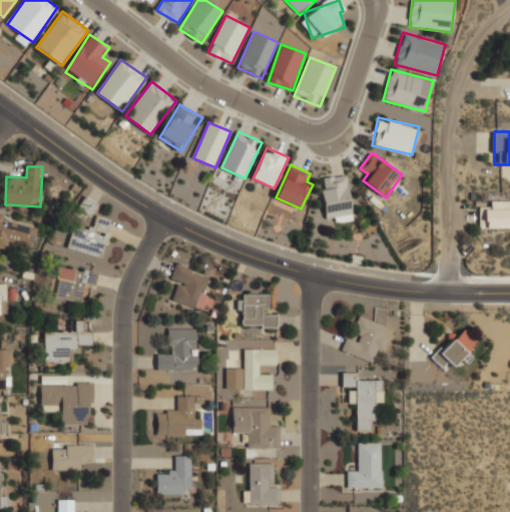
[(350,173),(323,177),(330,223),(357,220),(350,173)]
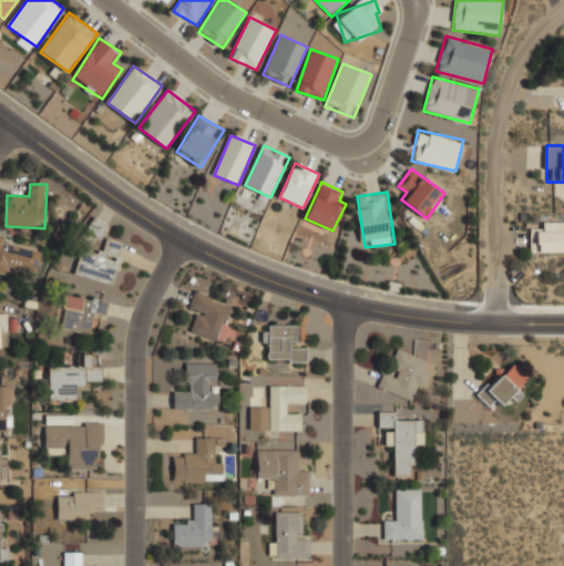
[(109,226),(95,217),(86,230),(100,240),(109,226)]
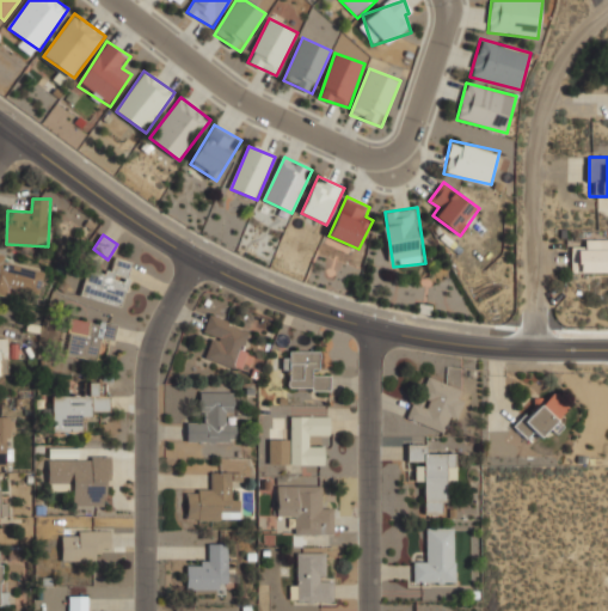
[(584,250),(572,250),(573,273),(607,273),(607,239),(584,240),(584,250)]
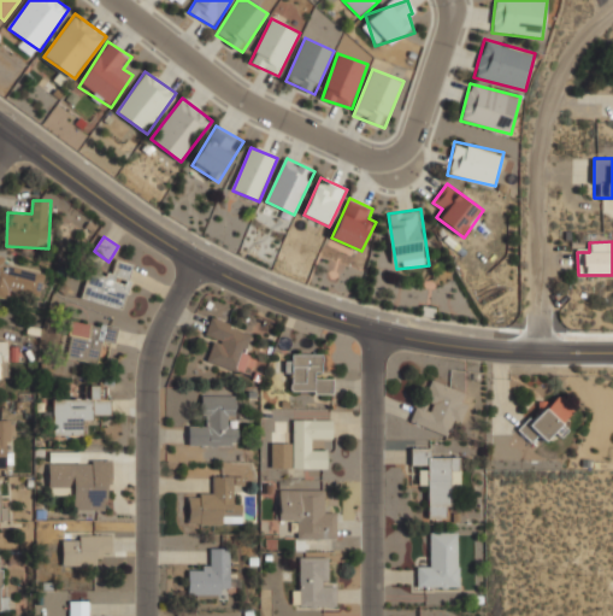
[(42,297),(48,269),(0,258),(0,297),(10,299),(12,291),(42,297)]
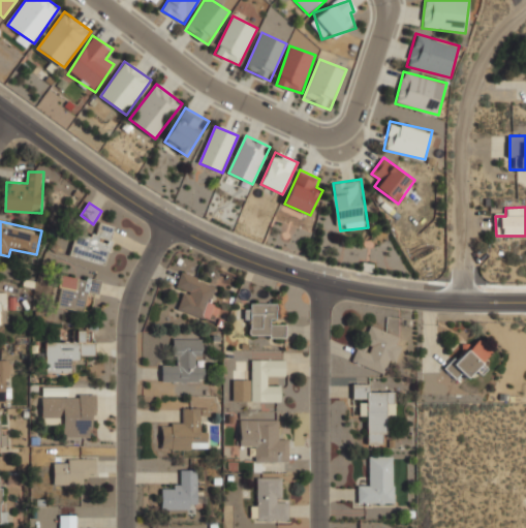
[(70,257),(106,266),(116,227),(99,223),(95,238),(75,233),(70,257)]
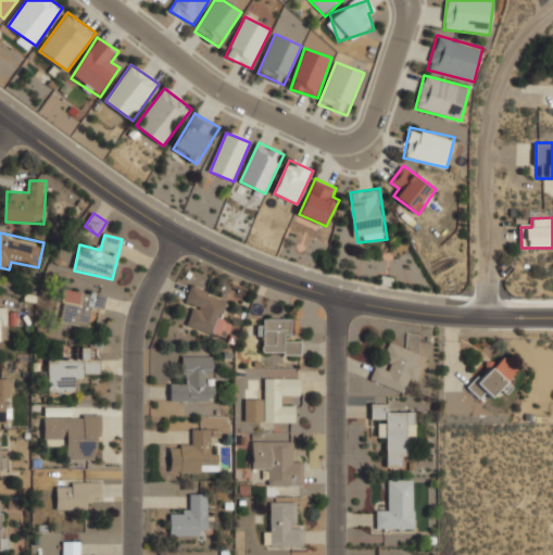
[(188,326),(218,336),(233,299),(192,285),(186,303),(196,306),(188,326)]
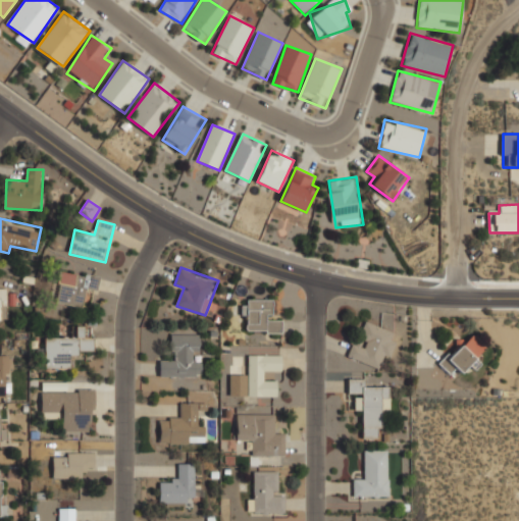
[(101,277),(60,269),(54,302),(84,308),(87,289),(98,291),(101,277)]
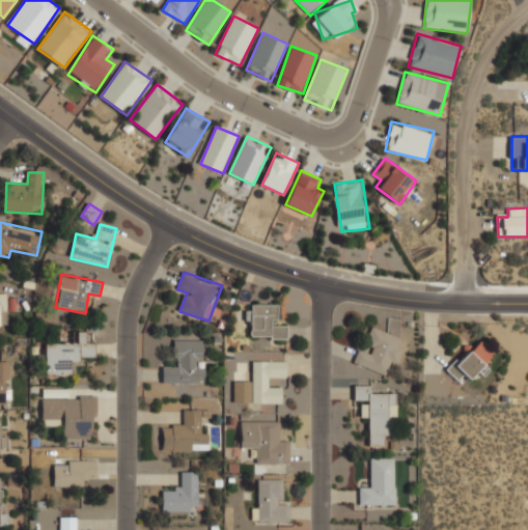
[(9,295),(0,294),(0,325),(8,326),(9,295)]
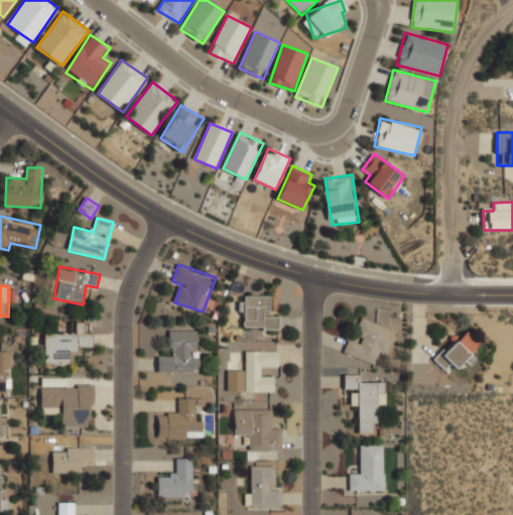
[(240,295),(240,314),(245,314),(245,329),(280,330),(280,316),(270,316),(271,296),(240,295)]
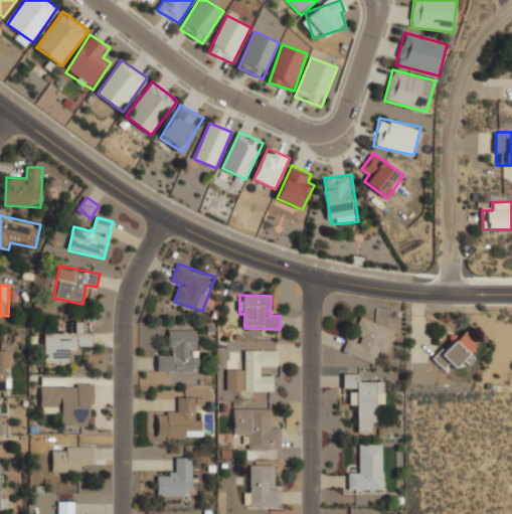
[(393,328),(357,317),(345,353),(372,362),(376,352),(384,355),(393,328)]
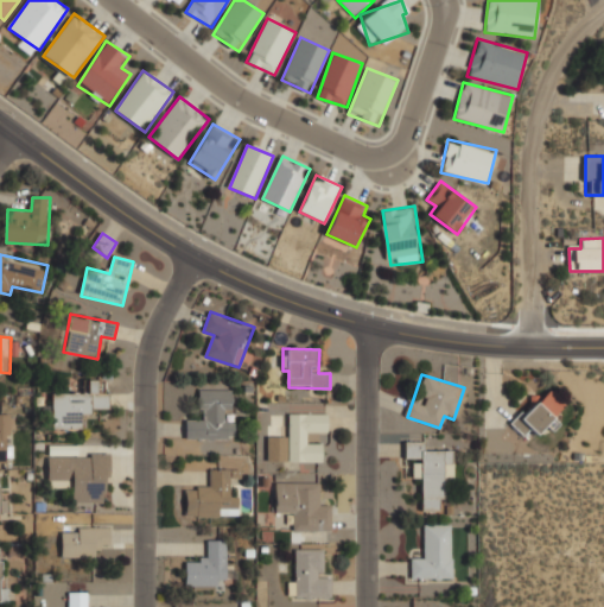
[(52,429),(82,429),(82,412),(109,413),(110,393),(97,393),(97,381),(89,381),(89,393),(53,392),(52,429)]
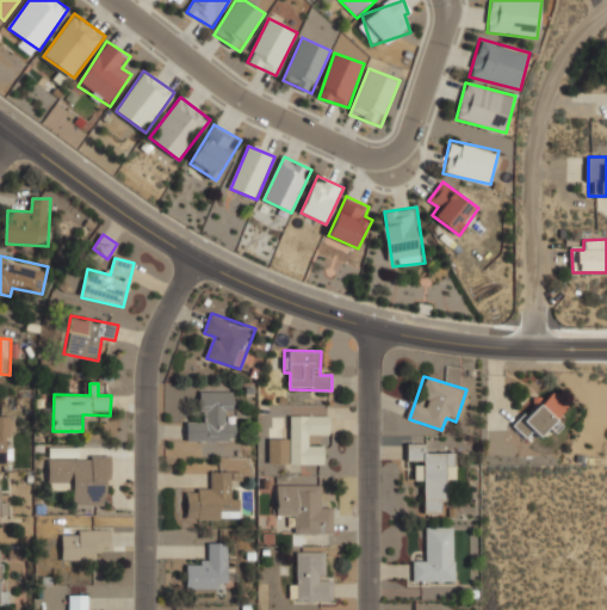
[(189,442),(236,442),(236,390),(199,390),(199,418),(189,418),(189,442)]
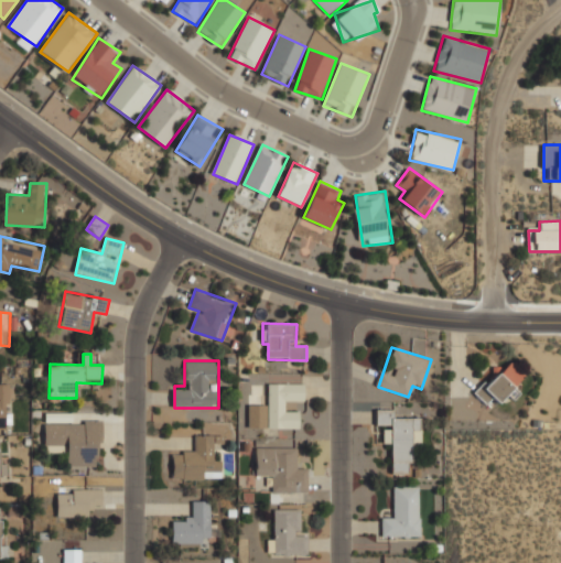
[(499,403),(527,377),(510,360),(476,393),(487,405),(495,399),(499,403)]
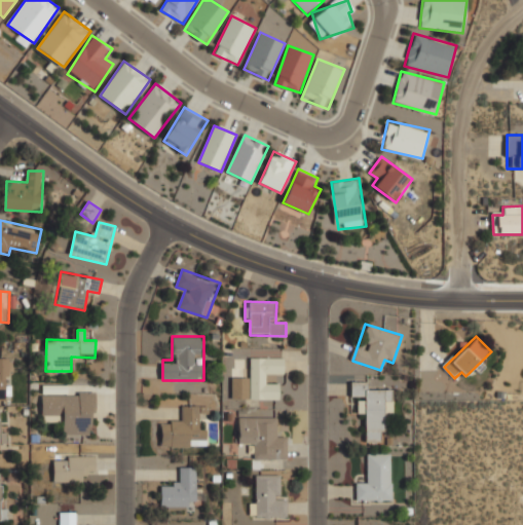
[(0,403),(11,403),(11,358),(0,358),(0,403)]
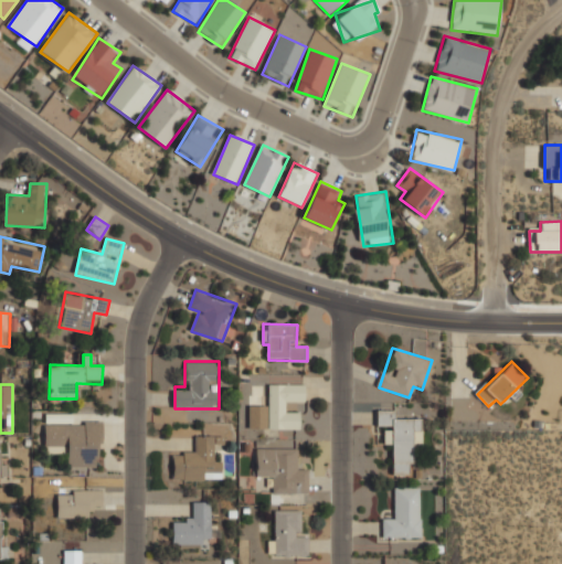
[(250,429),(304,429),(304,412),(290,412),(292,402),(306,403),(306,384),(271,384),(269,406),(251,406),(250,429)]
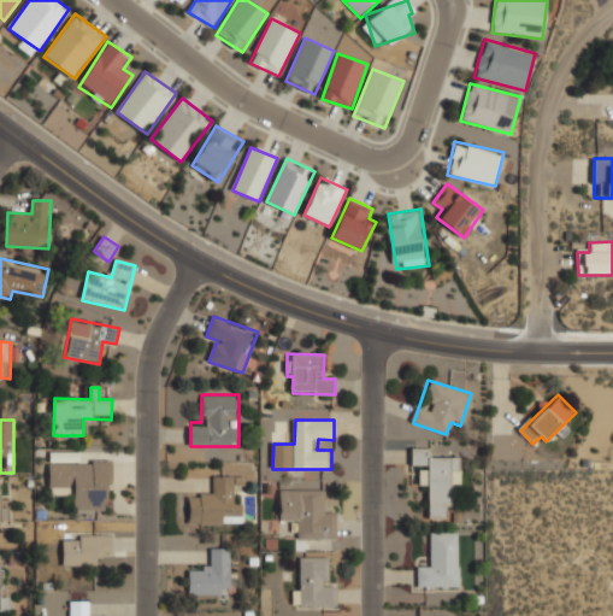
[(428,518),(452,518),(452,491),(463,491),(463,457),(432,457),(432,449),(413,449),(413,465),(428,465),(428,518)]
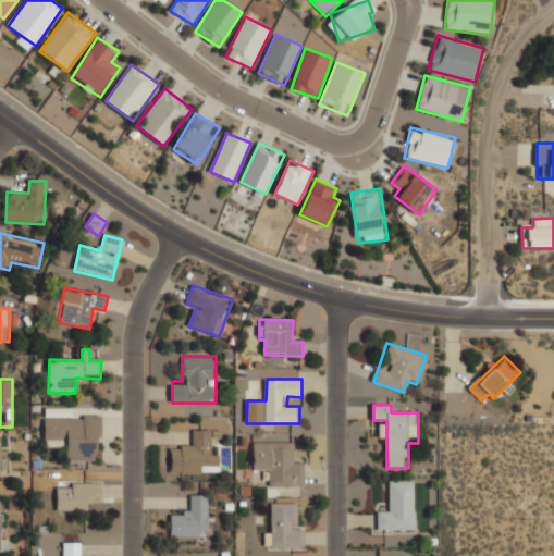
[(45,447),(66,447),(66,462),(102,462),(102,417),(72,417),(72,409),(45,409),(45,447)]
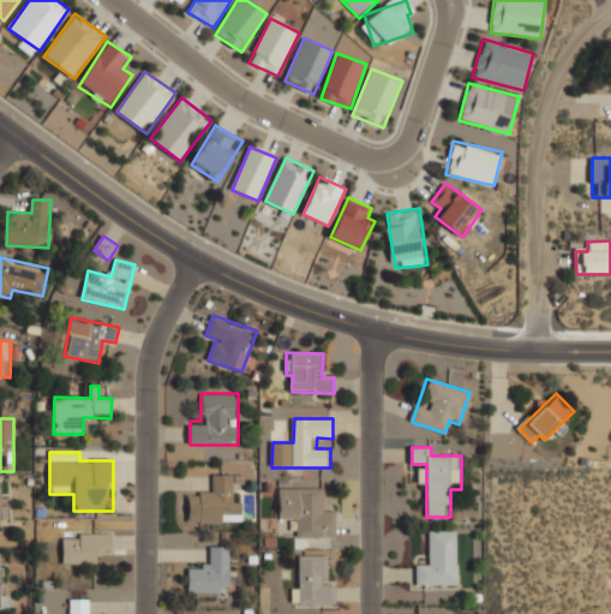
[(189,524),(239,524),(240,475),(214,474),(214,488),(201,488),(201,496),(189,496),(189,524)]
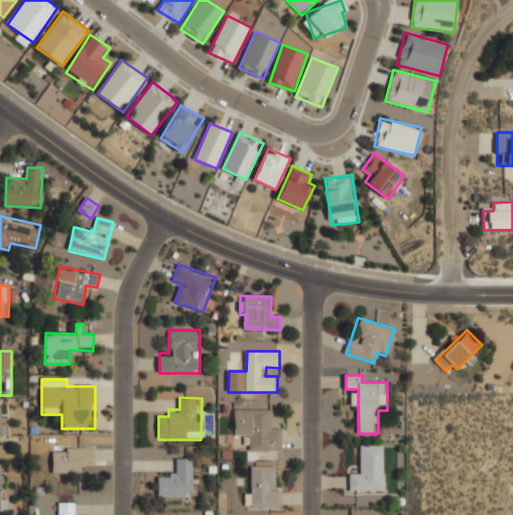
[(0,436),(8,436),(8,424),(2,424),(1,404),(0,404),(0,436)]
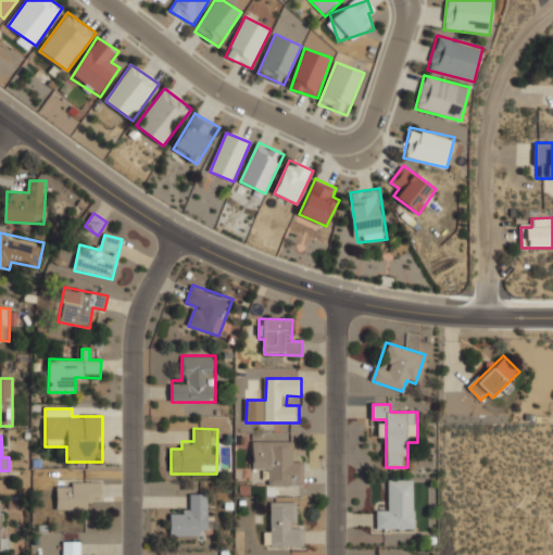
[(294,441),(253,441),(253,471),(267,471),(267,486),(305,486),(305,462),(294,462),(294,441)]
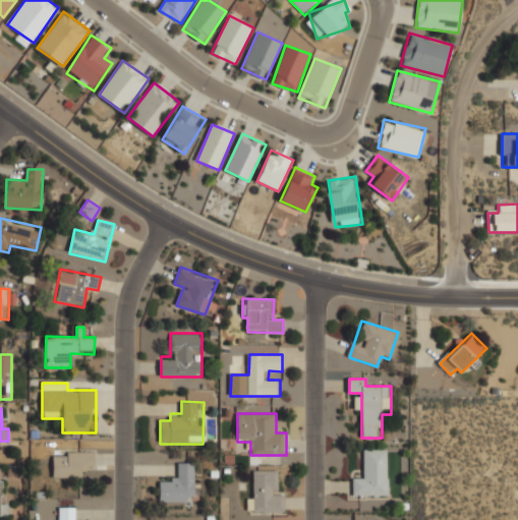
[(353,496),(390,496),(390,450),(364,450),(364,474),(353,474),(353,496)]
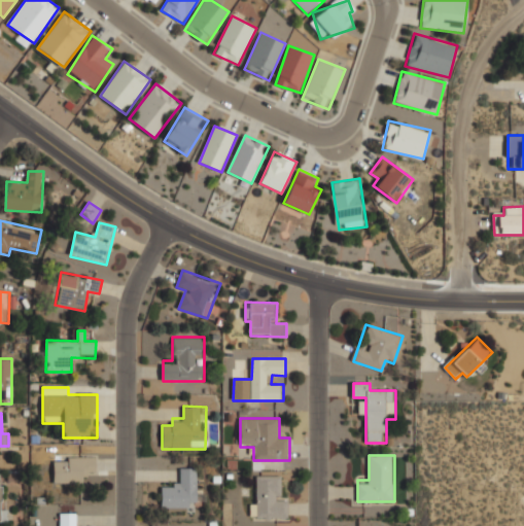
[(55,483),(85,483),(85,475),(97,475),(97,456),(55,456),(55,483)]
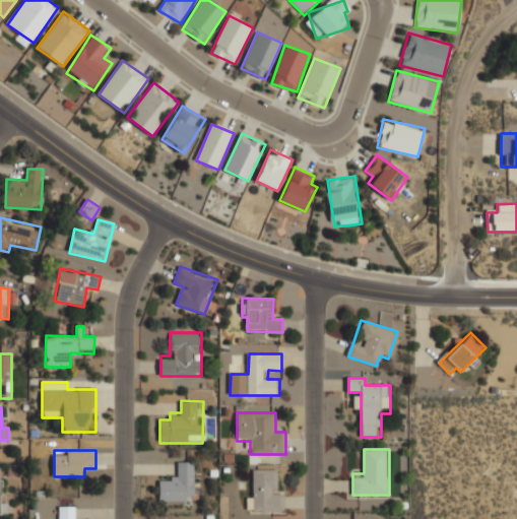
[(159,501),(196,502),(196,462),(180,462),(180,473),(172,473),(172,481),(159,481),(159,501)]
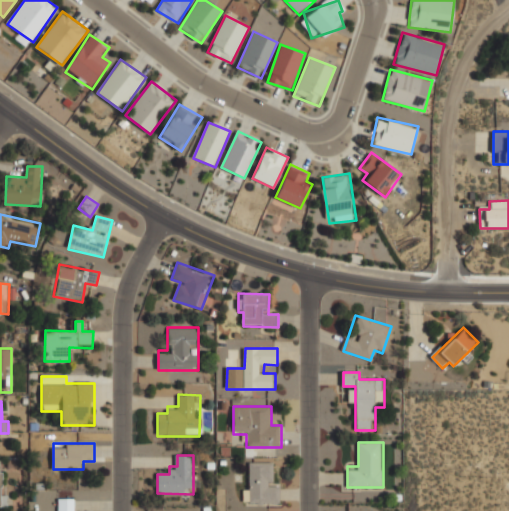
[(280,504),(280,482),(271,482),(271,458),(254,458),(254,465),(245,465),(245,504),(280,504)]
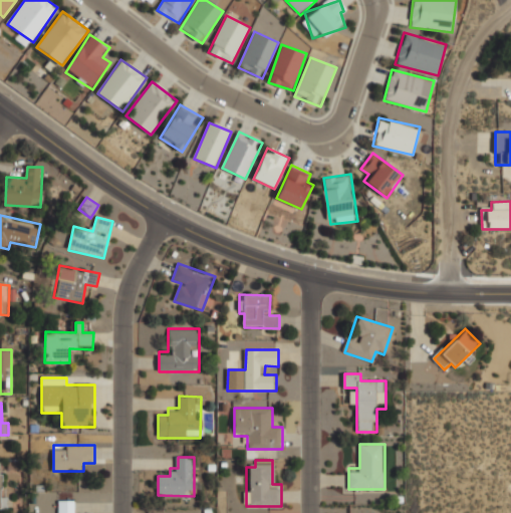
[(0,474),(0,508),(9,509),(9,498),(2,498),(2,474),(0,474)]
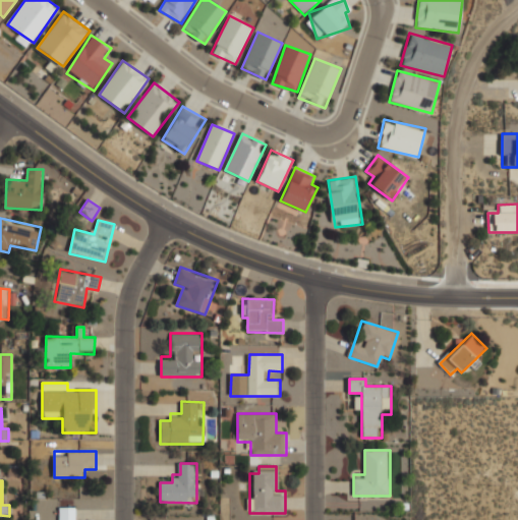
[(96,519),(96,518),(78,518),(78,507),(59,507),(59,519),(96,519)]
